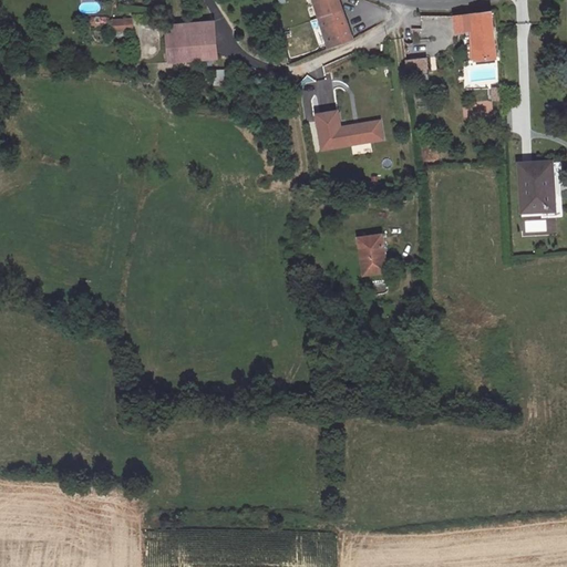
[(100,12),(98,0),(81,0),(83,13),(100,12)]
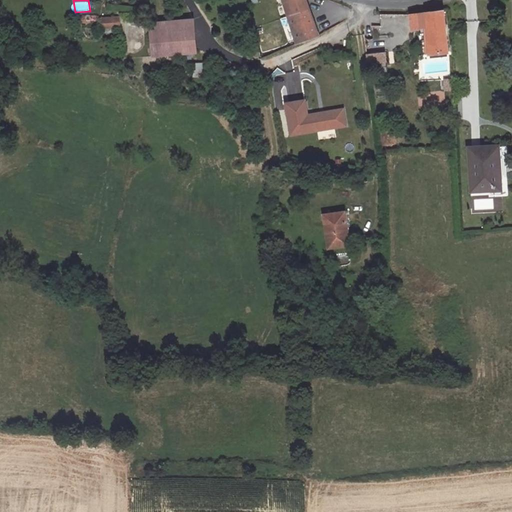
[(281,0),(296,43),(316,36),(303,0),(281,0)]
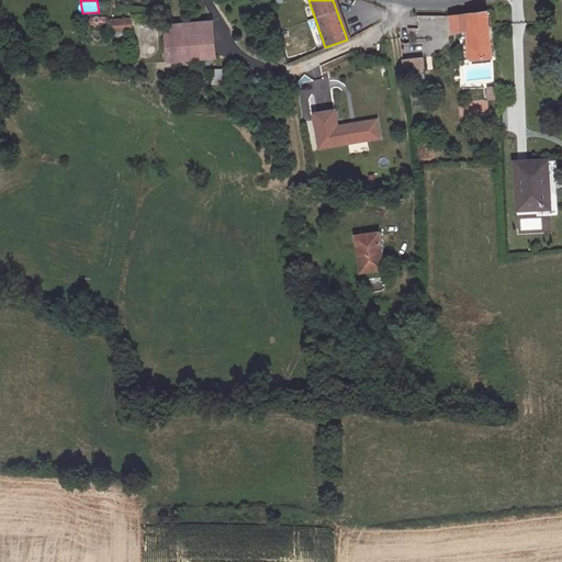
[(470,59),(490,57),(485,13),(478,13),(450,17),(451,32),(468,31),(470,59)]
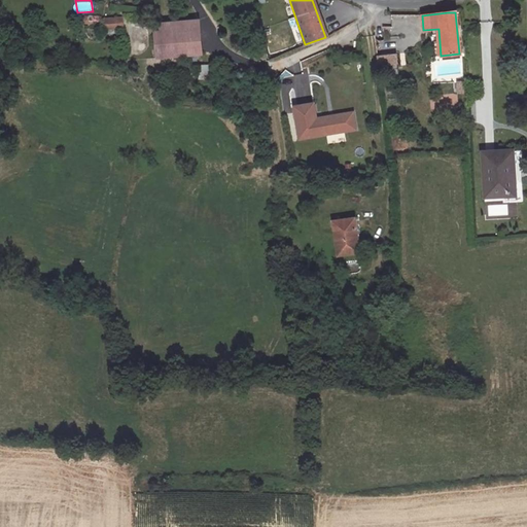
[(126,29),(125,16),(106,18),(107,31),(126,29)]
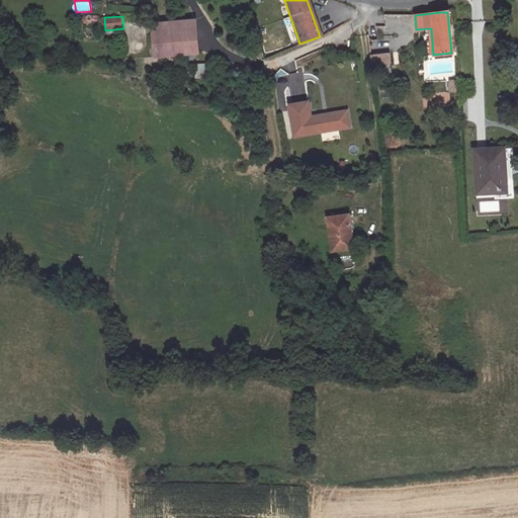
[(192,19),(149,24),(153,53),(196,47),(192,19)]
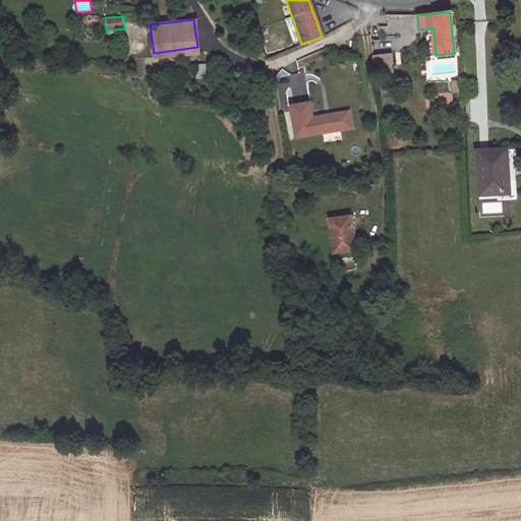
[(392,46),(372,49),(373,57),(393,54),(392,46)]
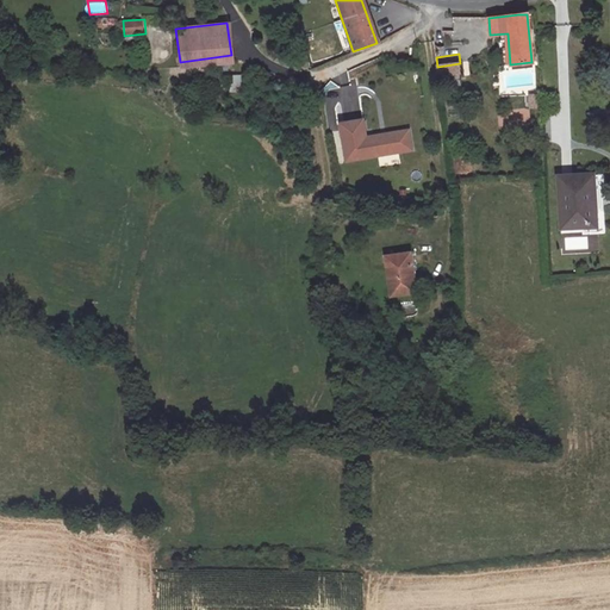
[(244,92),(244,75),(231,75),(231,92),(244,92)]
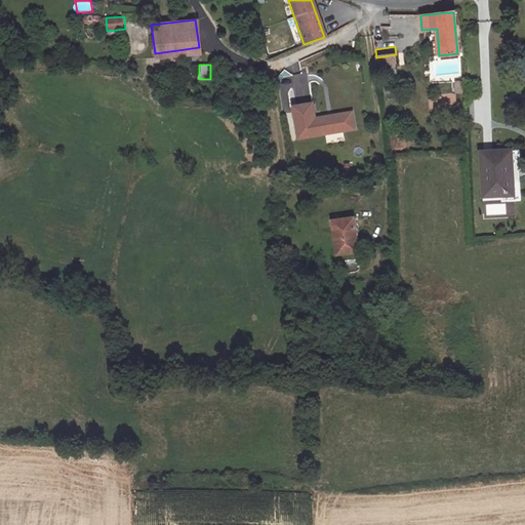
[(312,104),(292,107),(297,138),(335,133),(332,116),(315,119),(312,104)]
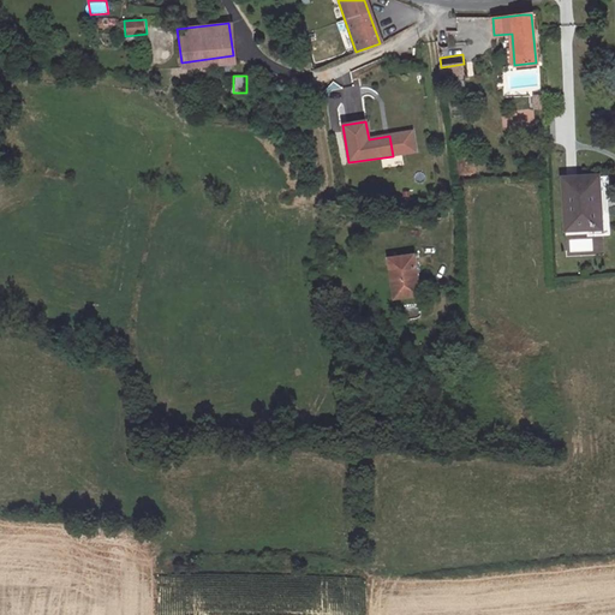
[(412,133),(389,136),(393,156),(416,153),(412,133)]
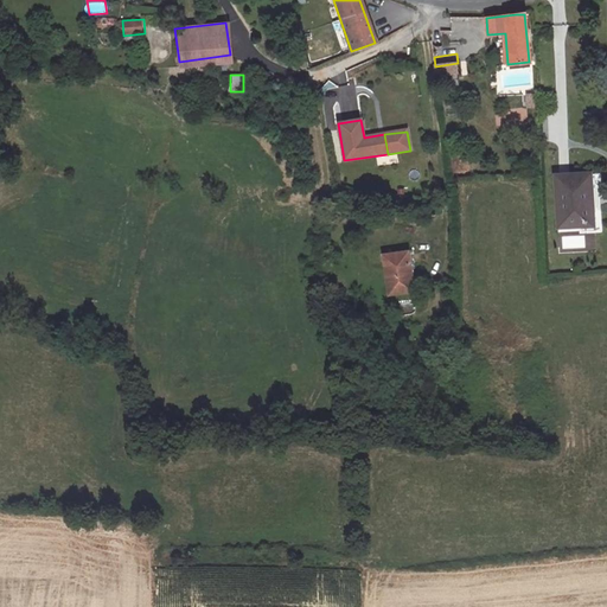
[(596,178),(564,179),(564,192),(560,192),(561,228),(583,228),(583,224),(599,223),(599,204),(589,204),(588,193),(598,193),(596,178)]
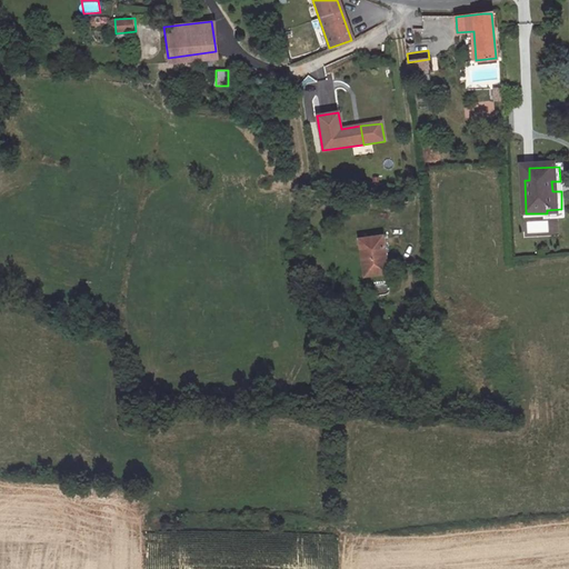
[(545,232),(545,221),(528,222),(528,233),(545,232)]
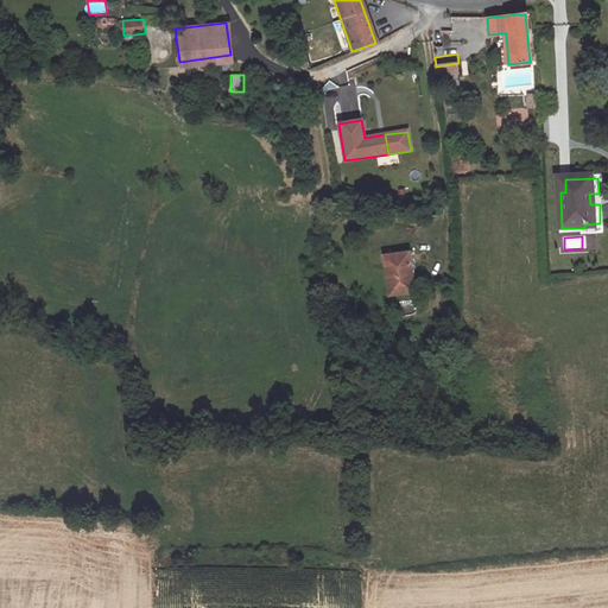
[(387,247),(390,289),(415,287),(412,247),(387,247)]
